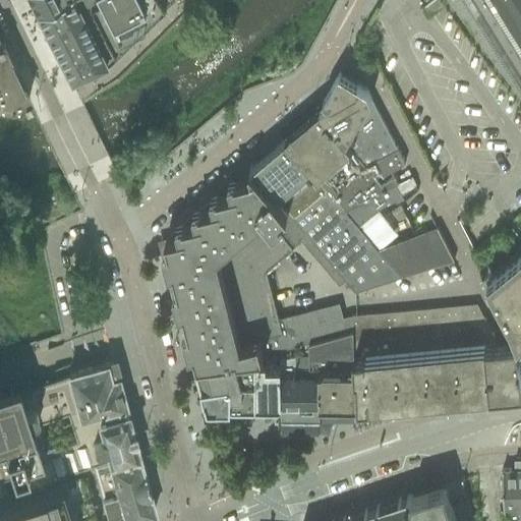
[(29,0),(42,25),(69,80),(85,72),(92,79),(101,71),(165,10),(158,0),(29,0)]
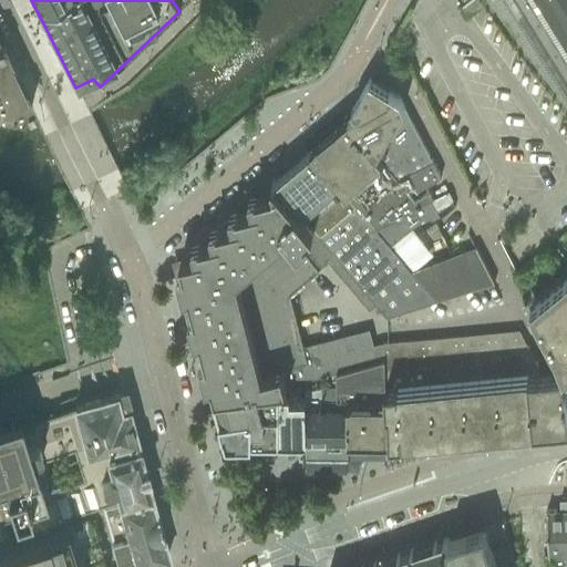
[(566,0),(485,0),(552,91),(566,111),(566,0)]
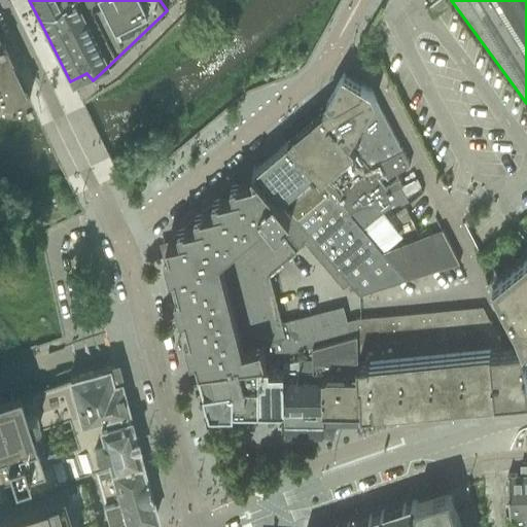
[(0,75),(13,70),(0,41),(0,75)]
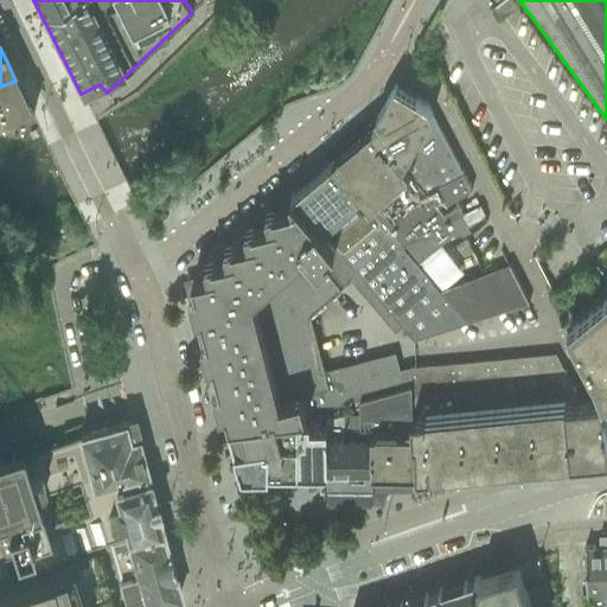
[(0,119),(21,122),(31,116),(32,116),(33,116),(31,112),(23,96),(16,81),(0,87),(0,119)]
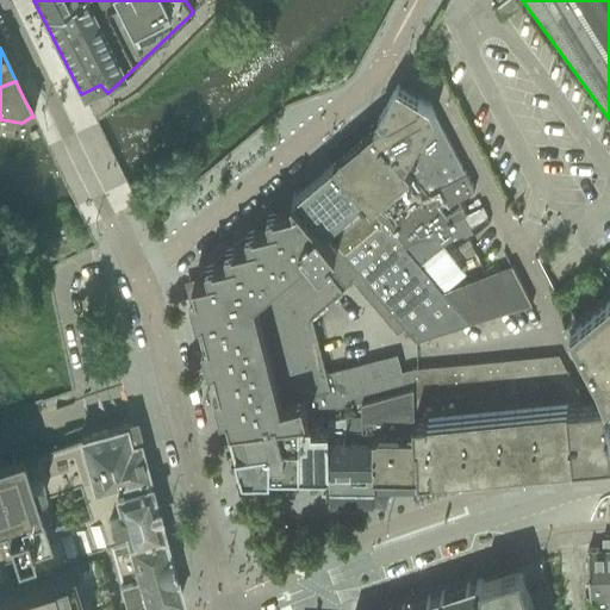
[(383,125),(378,130),(429,192),(442,186),(467,173),(430,104),(428,103),(427,103),(414,94),(398,85),(388,100),(384,109),(379,116),(385,123),(383,125)]
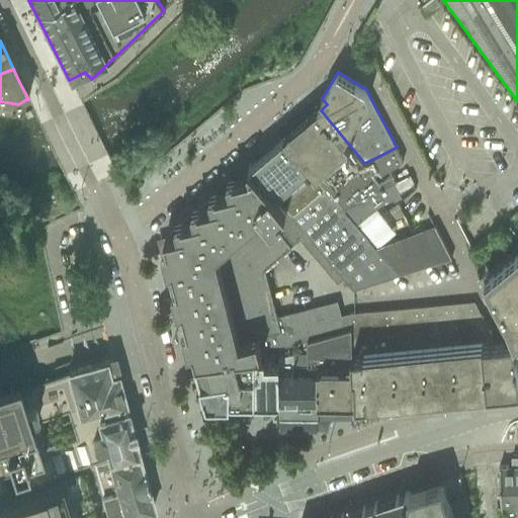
[(319,107),(283,137),(345,208),(394,183),(398,181),(391,168),(382,172),(375,158),(364,163),(321,110),(319,107)]
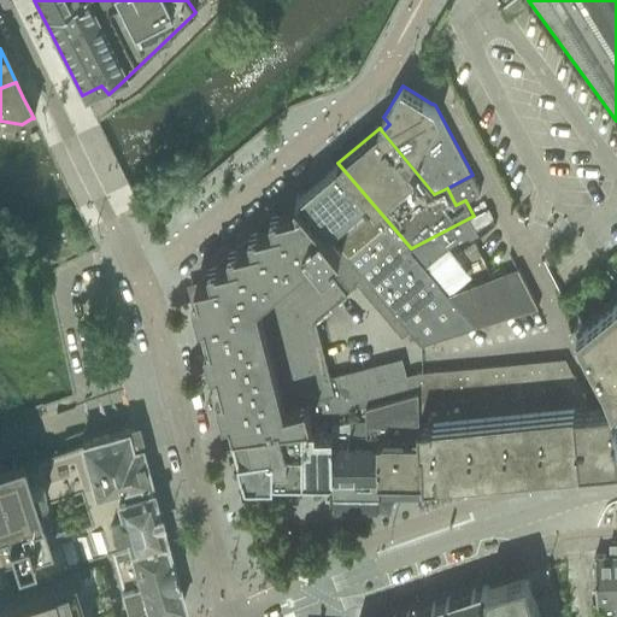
[(338,163),(298,197),(360,271),(411,248),(338,163)]
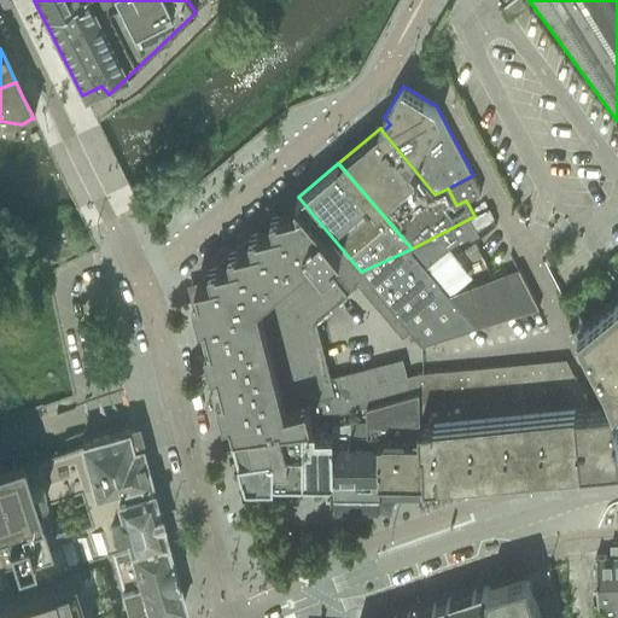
[(456,205),(466,200),(482,192),(473,175),(448,188),(456,205)]
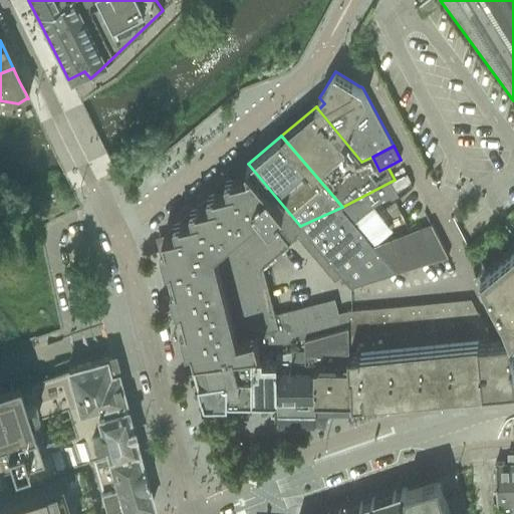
[(181,220),(165,233),(196,357),(196,360),(253,355),(253,349),(305,337),(314,334),(347,325),(346,311),(337,312),(335,303),(334,300),(329,301),(275,315),(268,285),(263,266),(297,236),(335,280),(338,278),(341,275),(300,226),(248,164),(246,165),(232,177),(215,192),(198,206),(181,220)]
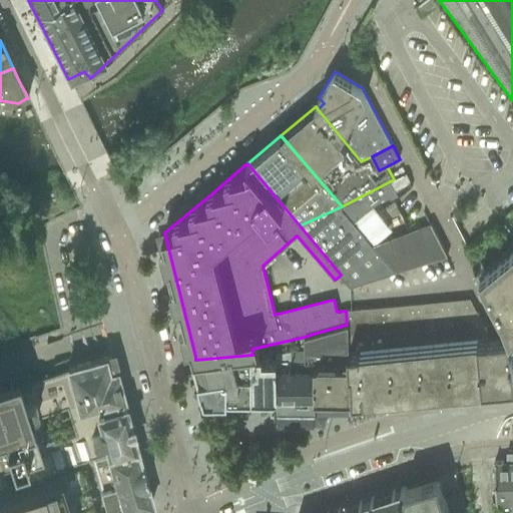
[(394,179),(390,181),(395,190),(409,182),(405,174),(394,179)]
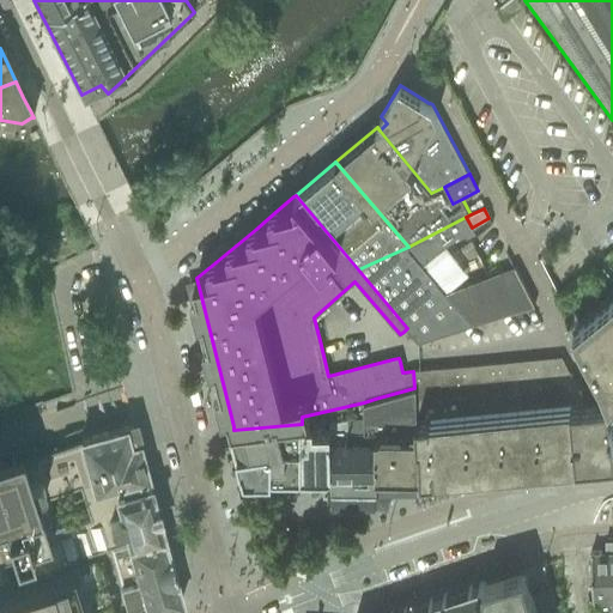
[(466,217),(408,247),(423,265),(459,235),(467,236),(467,230),(472,228),(466,217)]
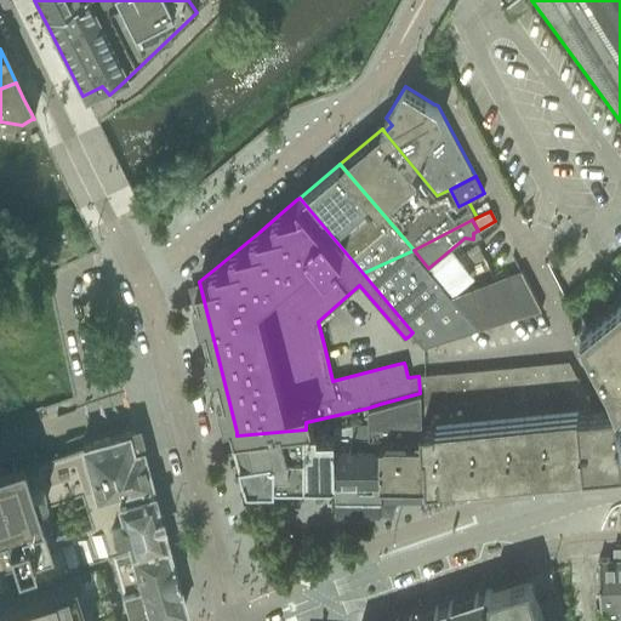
[(363,273),(412,332),(425,347),(480,328),(453,296),(428,268),(414,250),(363,273)]
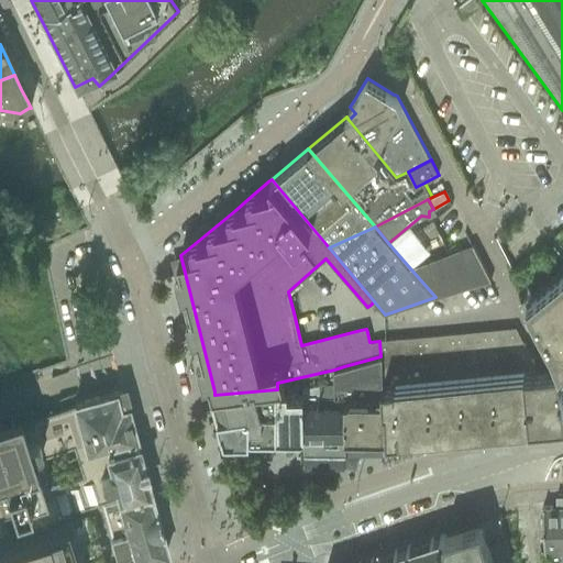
[(461,250),(410,268),(435,297),(490,280),(473,244),(461,251),(461,250)]
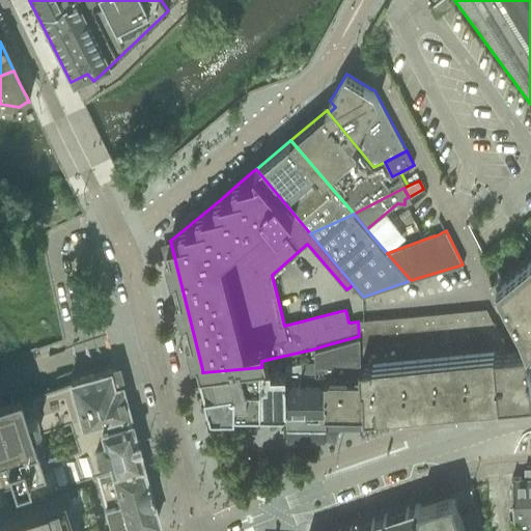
[(530,255),(498,283),(521,329),(527,346),(524,346),(524,350),(526,348),(530,380),(530,368),(529,355),(530,354),(530,255)]
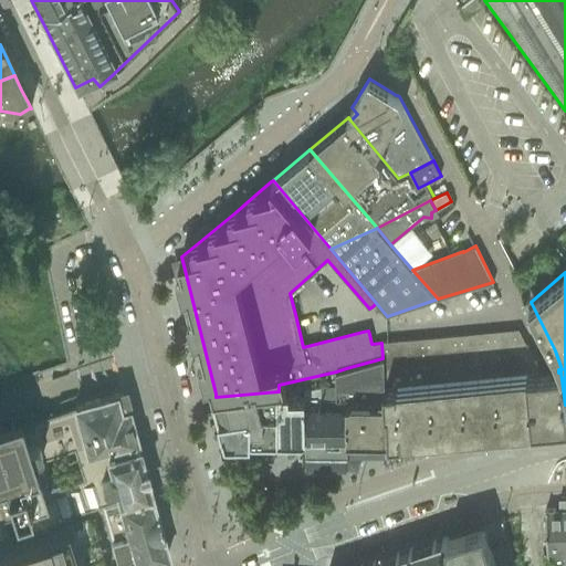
[(520,328),(381,343),(383,358),(385,409),(386,409),(387,409),(389,439),(402,438),(433,435),(437,435),(465,431),(469,431),(499,428),(502,428),(532,425),(532,417),(527,373),(540,371),(538,368),(537,364),(520,328)]
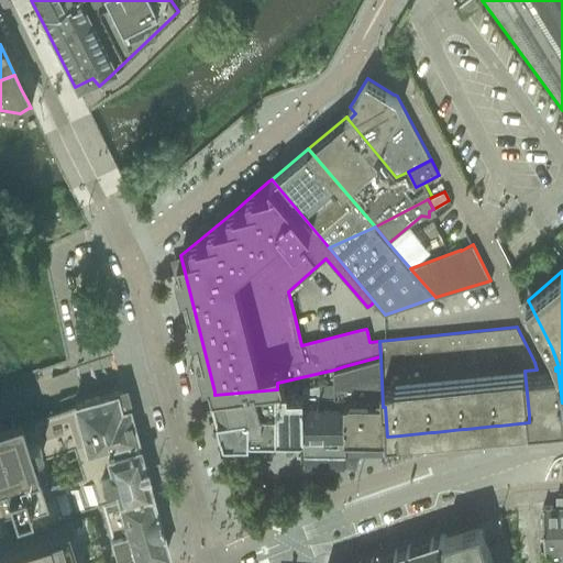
[(345,401),(345,406),(345,435),(387,437),(385,407),(383,407),(381,356),(344,366),(345,396),(352,396),(352,399),(350,399),(350,401),(345,401)]
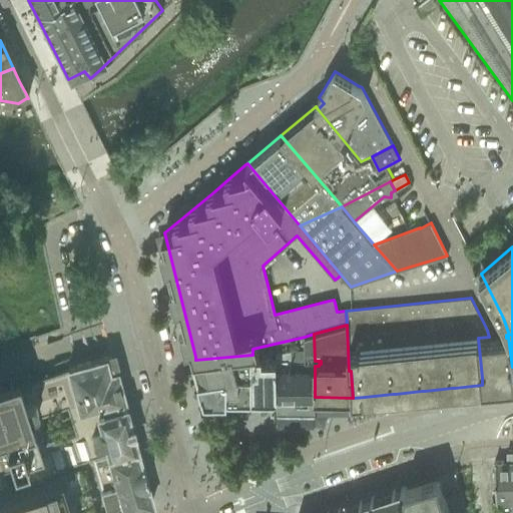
[(307,361),(315,361),(314,334),(305,337),(307,361)]
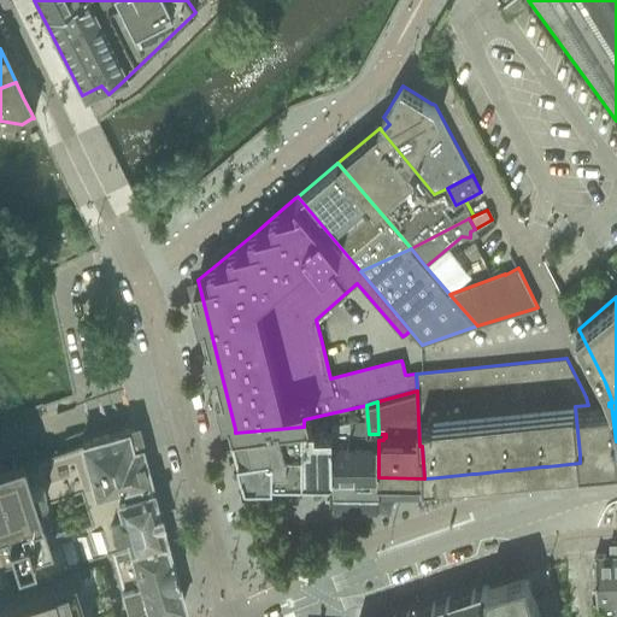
[(588,405),(575,406),(580,454),(580,463),(594,462),(605,460),(616,459),(616,441),(611,405),(609,406),(609,403),(600,404),(588,405)]
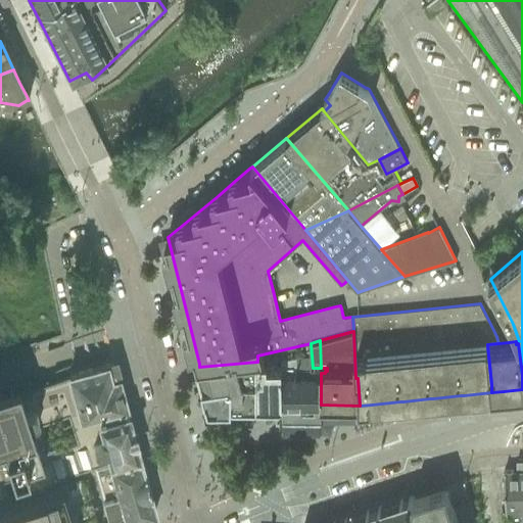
[(321,405),(321,377),(288,377),(288,371),(298,370),(297,358),(281,361),(281,405),(283,405),(283,421),(321,421),(321,405)]
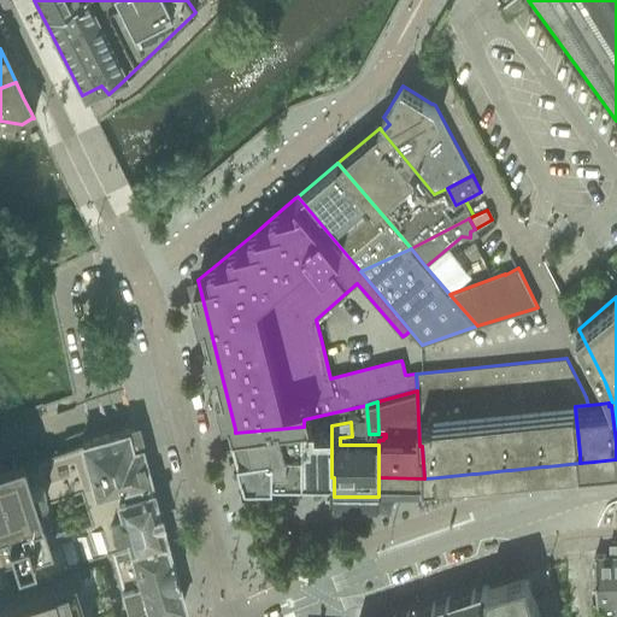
[(321,427),(304,427),(235,433),(245,469),(246,469),(253,477),(327,477),(327,433),(321,433),(321,427)]
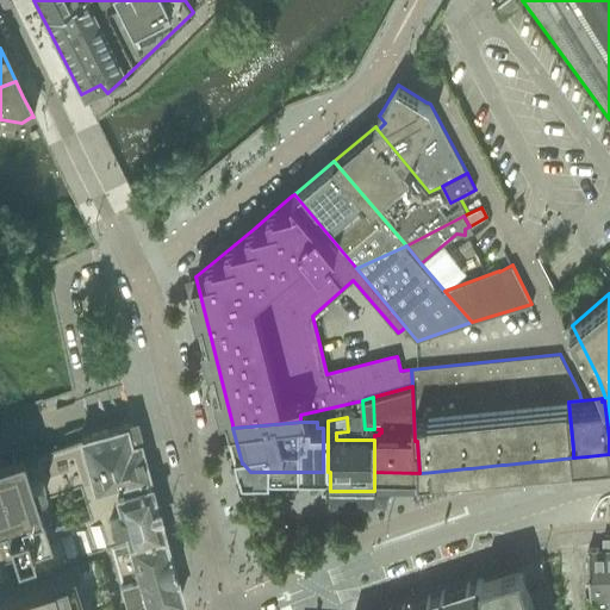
[(0,583),(80,559),(79,554),(106,546),(161,529),(147,481),(143,483),(141,474),(145,473),(131,423),(79,437),(31,453),(27,442),(0,450),(0,583)]
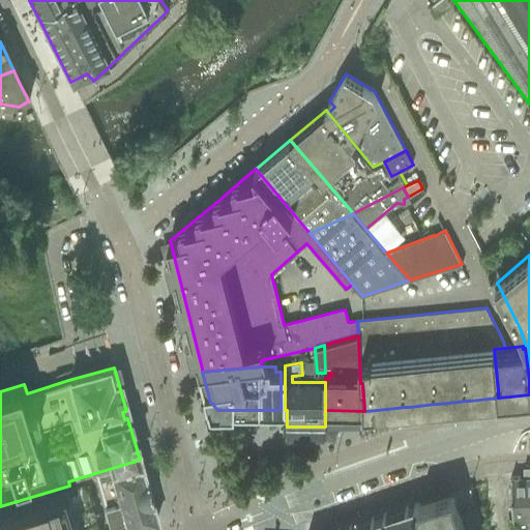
[(140,460),(94,473),(104,507),(110,529),(120,529),(135,526),(156,520),(140,460)]
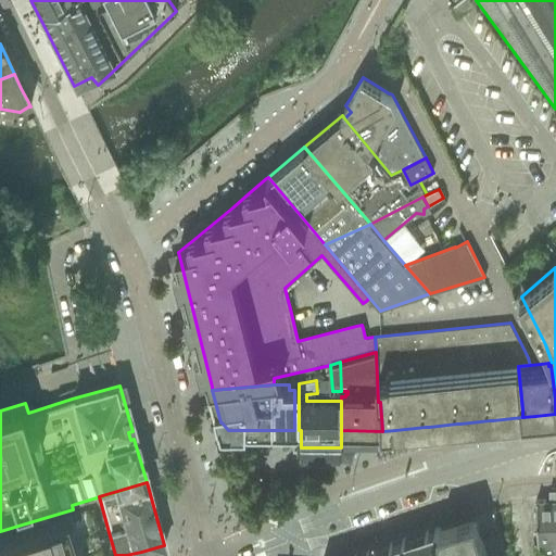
[(555,555),(555,500),(536,501),(538,544),(545,544),(548,555),(555,555)]
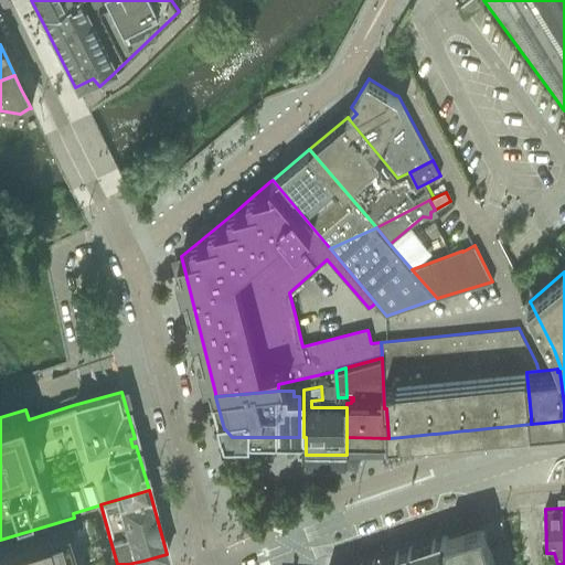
[(0,564),(105,564),(88,513),(74,518),(0,540),(0,564)]
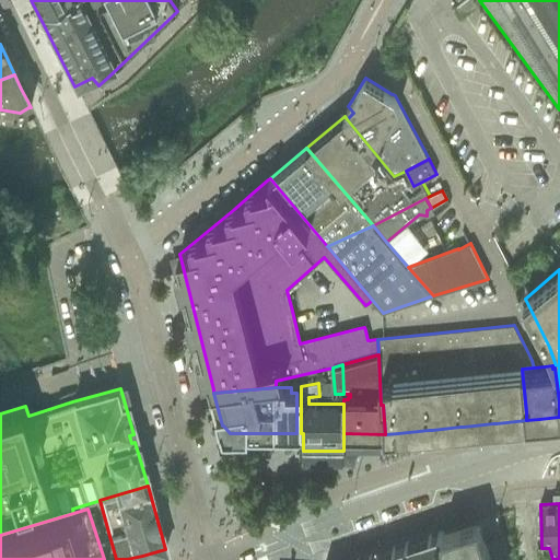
[(489,559),(483,541),(479,526),(478,523),(478,522),(443,532),(442,532),(442,533),(442,558),(453,555),(454,559),(489,559)]
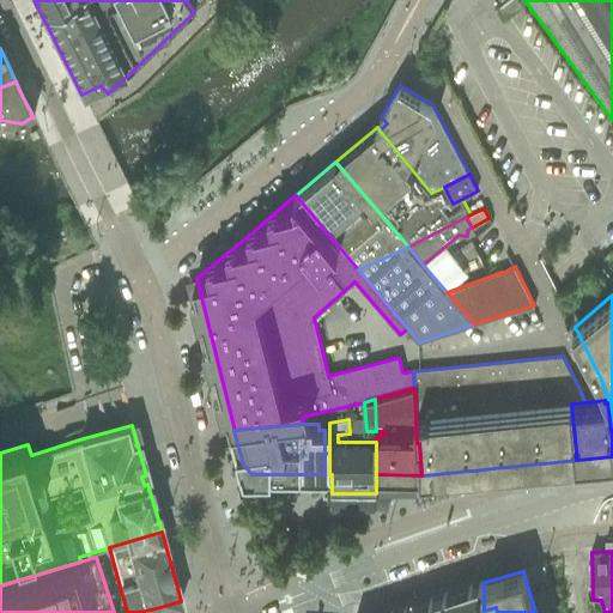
[(388,612),(497,612),(496,607),(484,611),(484,583),(484,582),(483,583),(481,582),(388,612)]
